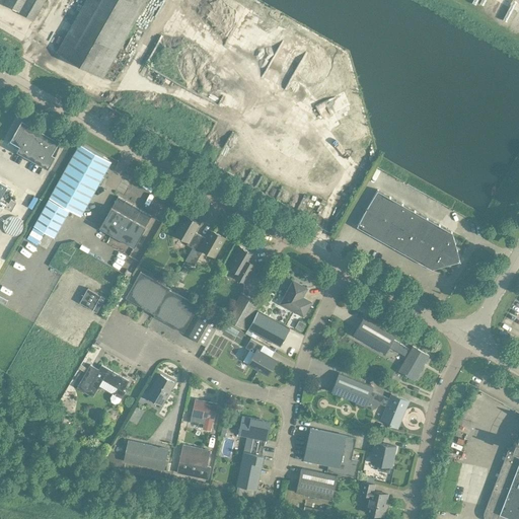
[(6,0),(4,4),(33,20),(44,0),(6,0)]
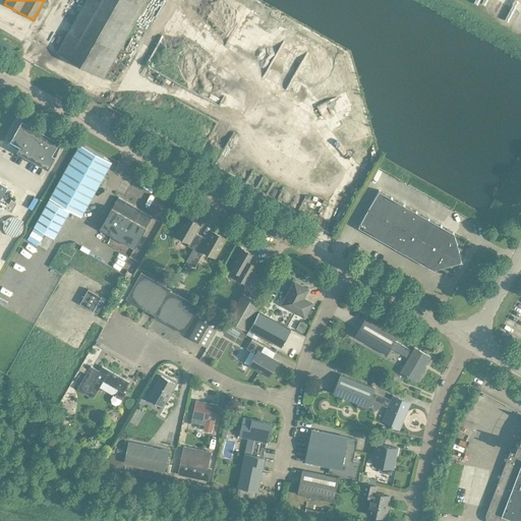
[(147,0),(85,0),(57,52),(103,78),(147,0)]
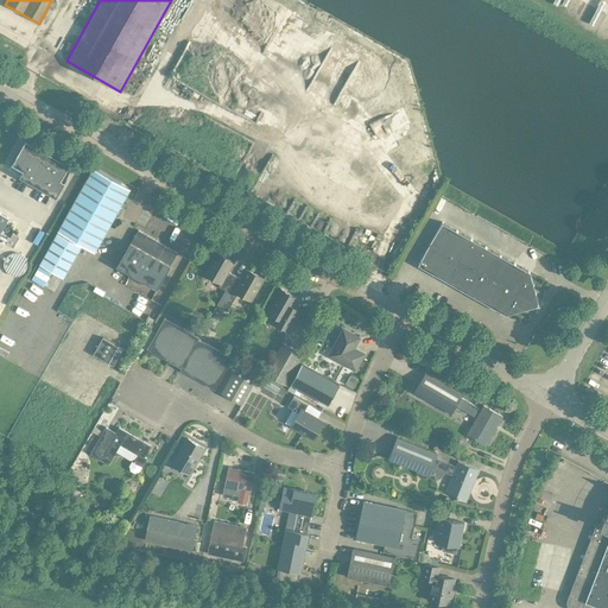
[(375,56),(356,87),(374,96),(392,65),(375,56)]
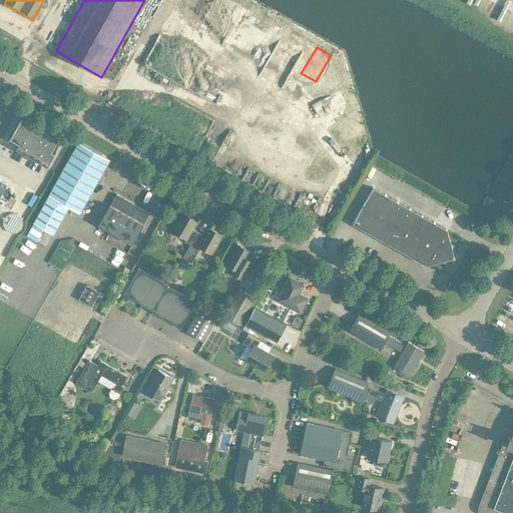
[(250,108),(235,134),(233,133),(225,147),(244,159),(248,153),(327,198),(347,163),(268,118),(250,108)]
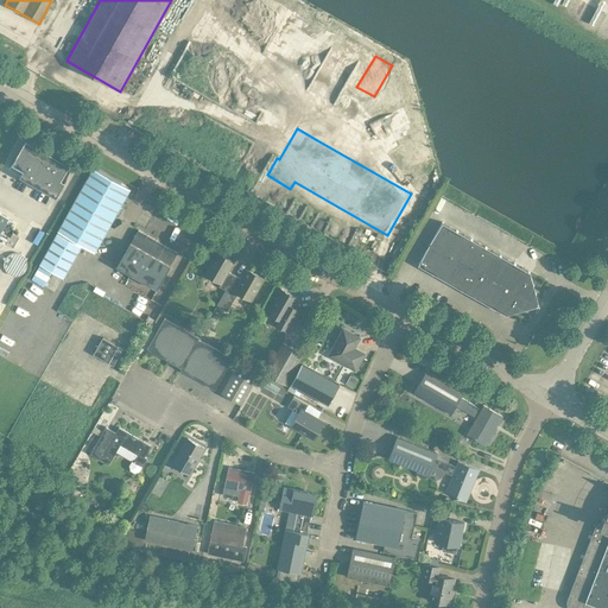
[(169,144),(181,151),(183,146),(171,139),(169,144)]
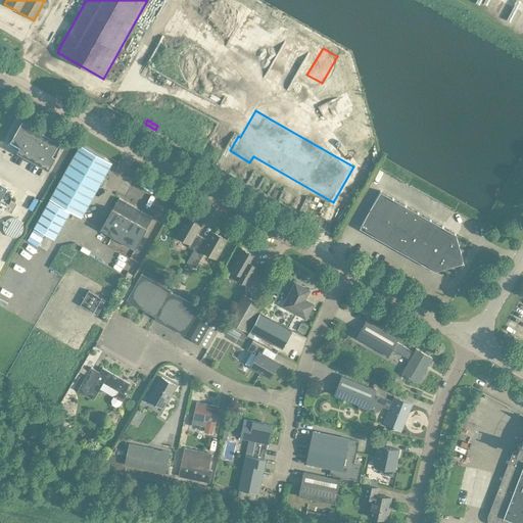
[(16,152),(48,171),(62,144),(60,147),(57,146),(59,142),(21,121),(7,146),(10,142),(19,147),(16,152)]
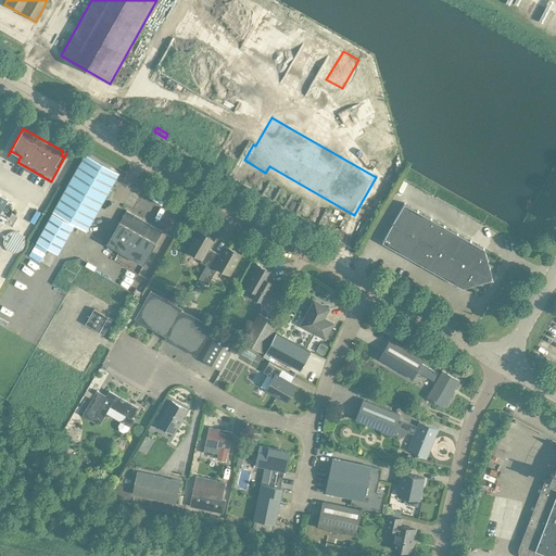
[(52,212),(86,230),(118,173),(85,154),(52,212)]
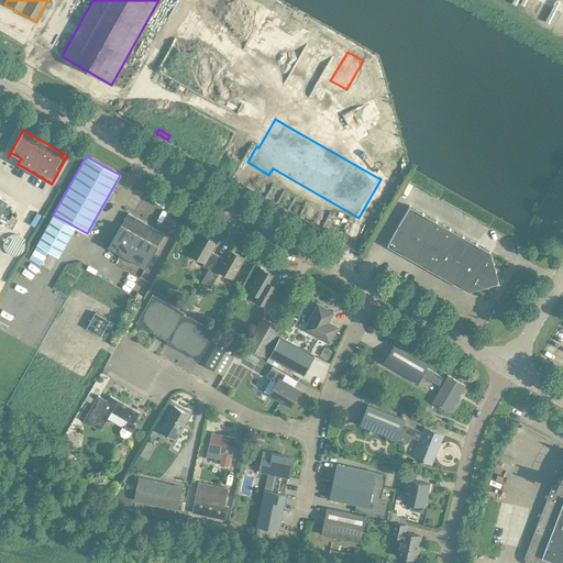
[(474,289),(488,285),(496,272),(492,257),(488,255),(490,252),(409,206),(387,245),(467,290),(470,287),(474,289)]
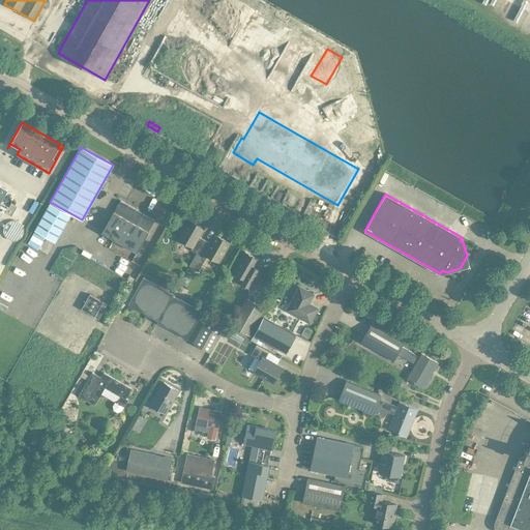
[(101,233),(137,253),(148,232),(147,231),(153,221),(143,214),(120,201),(114,212),(113,211),(107,224),(101,233)]
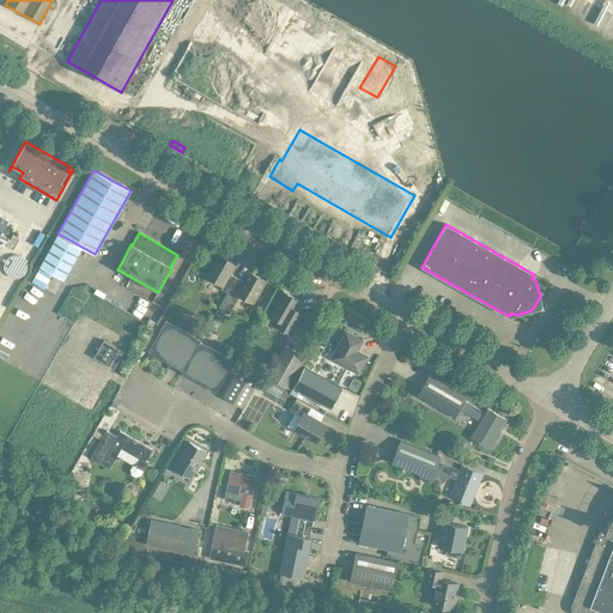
[(80,248),(58,235),(40,266),(62,279),(80,248)]
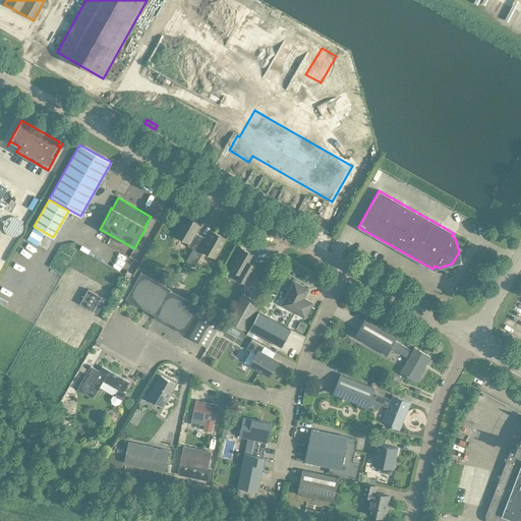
[(188,242),(187,246),(192,249),(200,236),(194,233),(199,225),(185,216),(175,235),(188,242)]
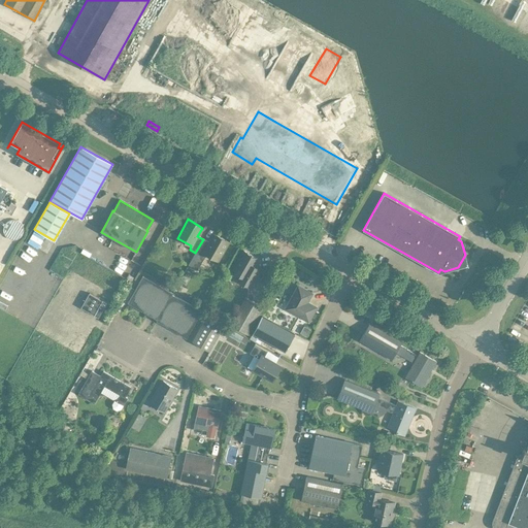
[(90,231),(87,233),(93,241),(96,238),(90,231)]
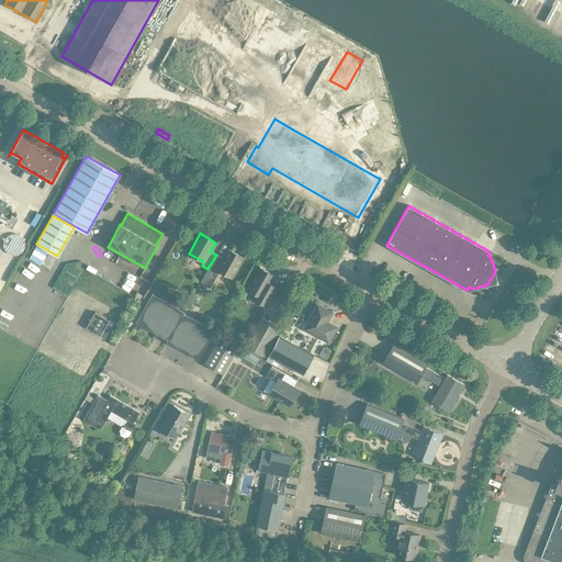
[(222,258),(216,255),(208,269),(200,282),(210,288),(220,271),(232,278),(243,258),(227,249),(222,258)]
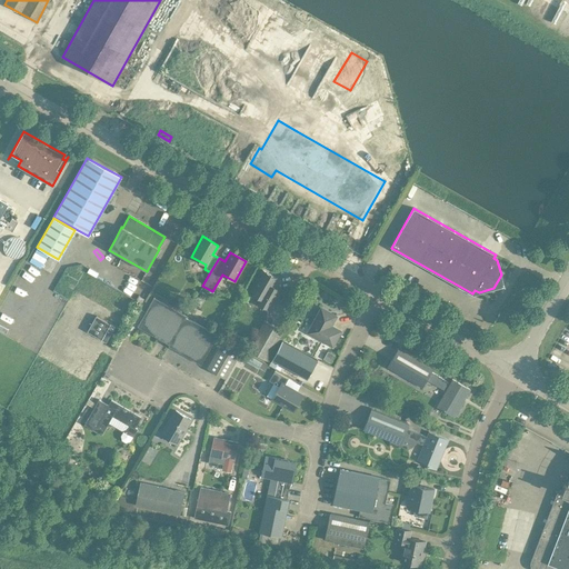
[(52,258),(48,256),(46,261),(28,255),(25,266),(33,269),(35,267),(48,271),(52,258)]
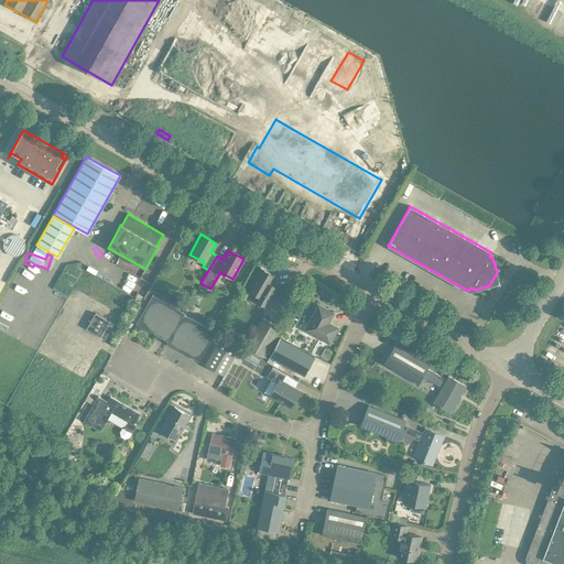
[(271,288),(271,286),(271,284),(275,277),(260,268),(248,290),(257,295),(253,300),(267,307),(277,291),(275,291),(271,288)]
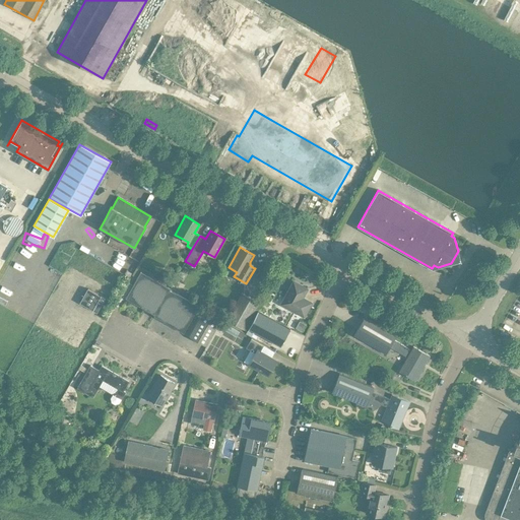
[(125,299),(154,315),(171,289),(140,272),(125,299)]
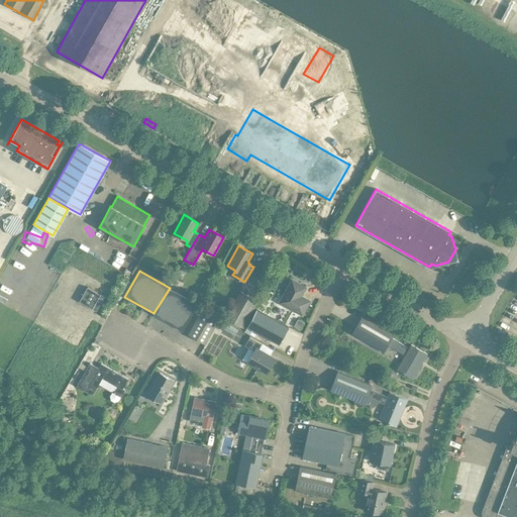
[(292,280),(280,303),(302,315),(309,301),(303,298),(302,293),(305,288),(292,280)]
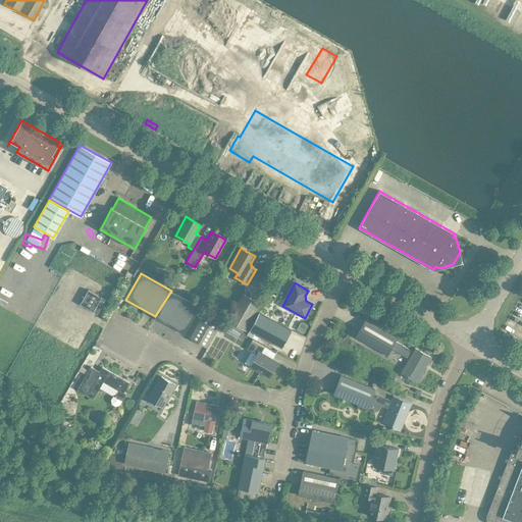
[(105,300),(88,290),(80,304),(97,314),(105,300)]
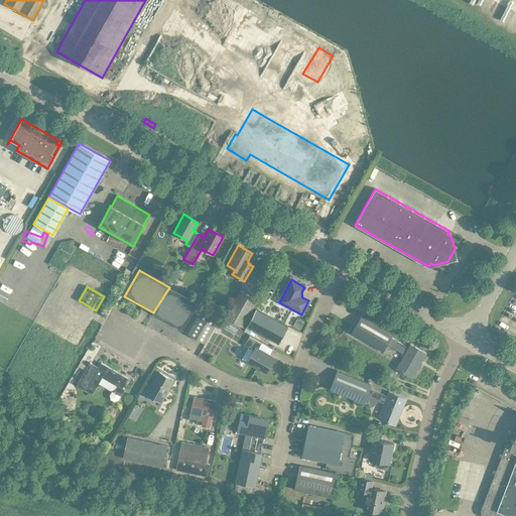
[(197,304),(168,288),(152,314),(181,331),(197,304)]
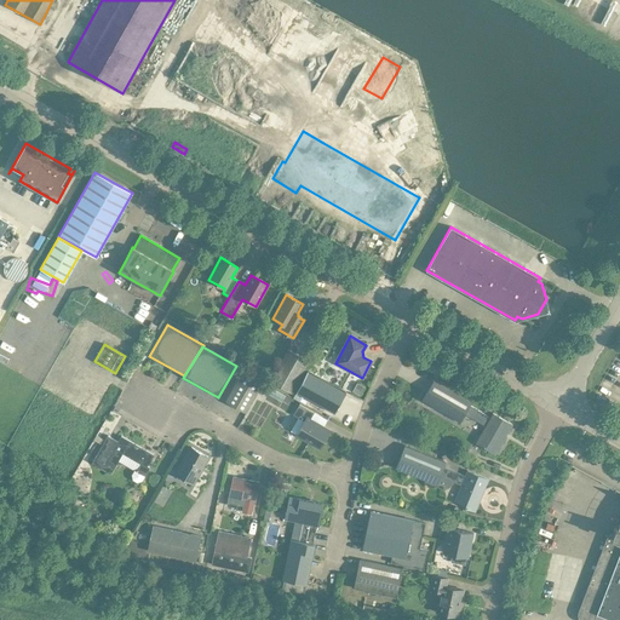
[(269,382),(291,394),(309,361),(287,349),(269,382)]
